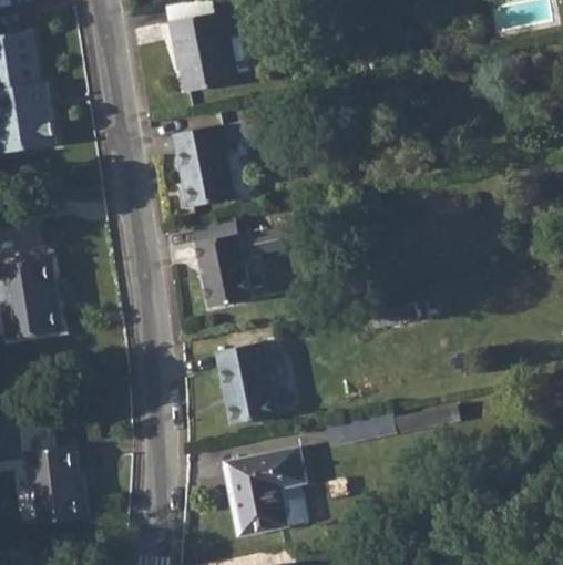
[(173,59),(175,58),(182,57),(188,91),(235,82),(225,30),(234,29),(231,10),(166,22),(173,59)]
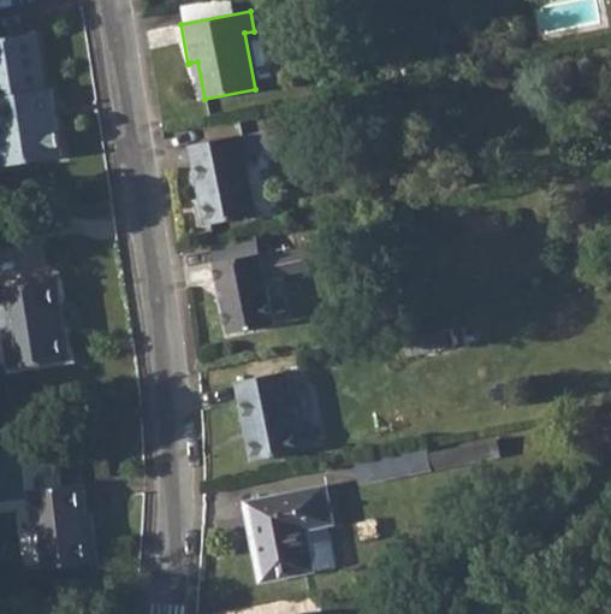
[(0,166),(58,157),(49,89),(42,90),(33,33),(0,37),(0,166)]
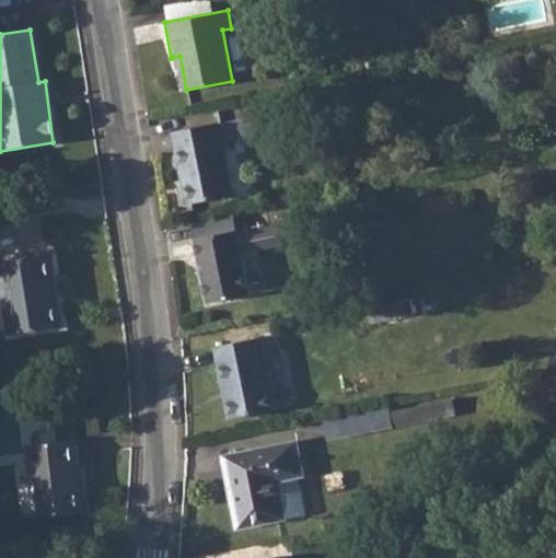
[(215,123),(169,132),(183,205),(230,196),(215,123)]
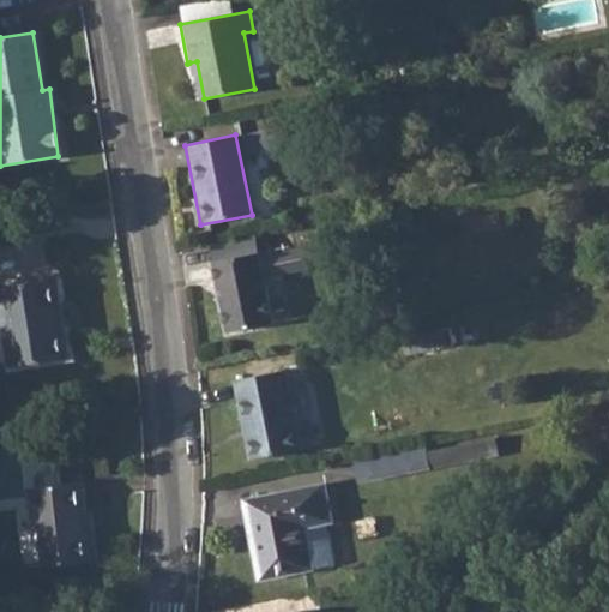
[(257,255),(210,265),(224,333),(270,323),(257,255)]
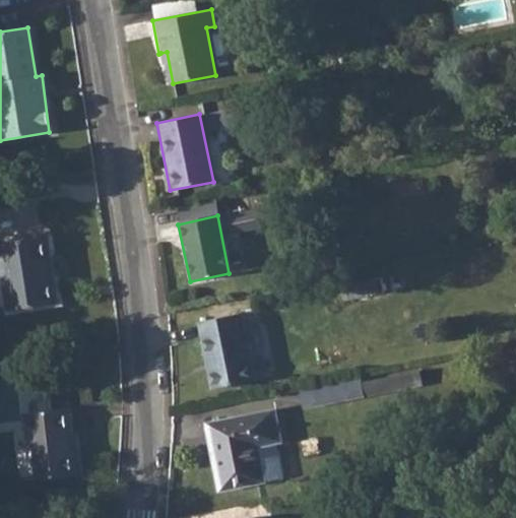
[(44,236),(0,242),(0,272),(6,311),(55,303),(44,236)]
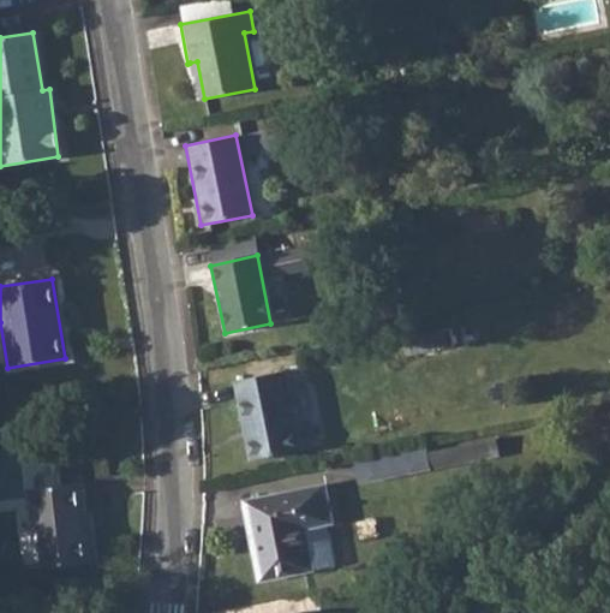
[(281,373),(233,382),(249,460),(298,451),(281,373)]
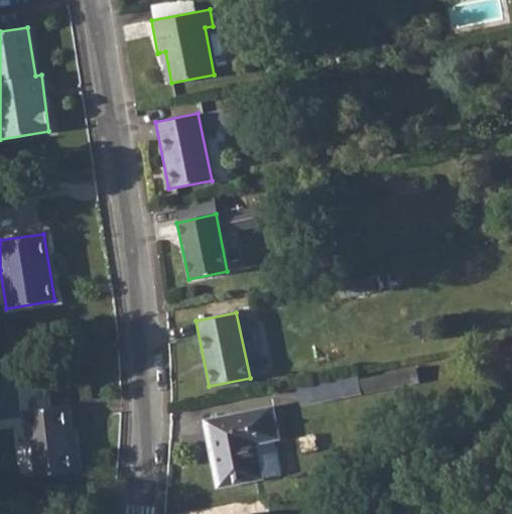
[(68,405),(22,411),(30,478),(81,472),(75,429),(71,429),(68,405)]
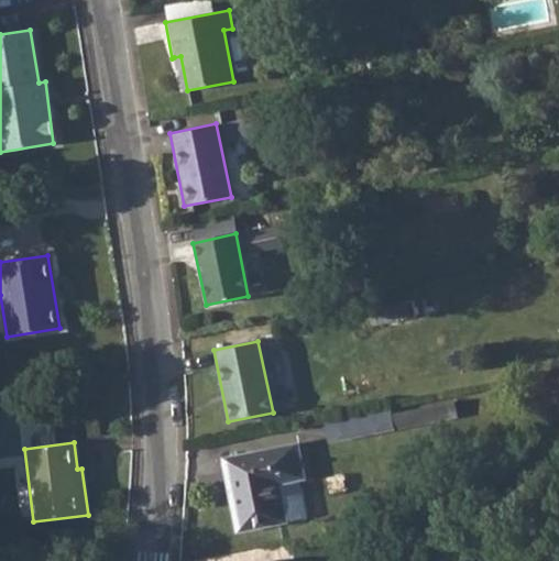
[(293,447),(220,462),(234,532),(284,521),(277,485),(300,480),(293,447)]
